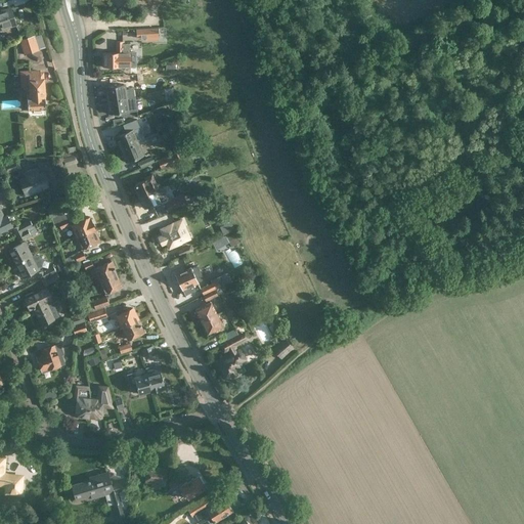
[(10,6),(0,9),(0,30),(16,25),(10,6)]
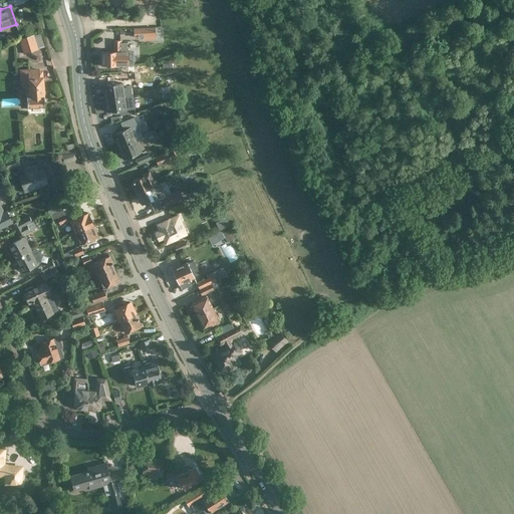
[(155,27),(143,27),(143,37),(156,36),(155,27)]
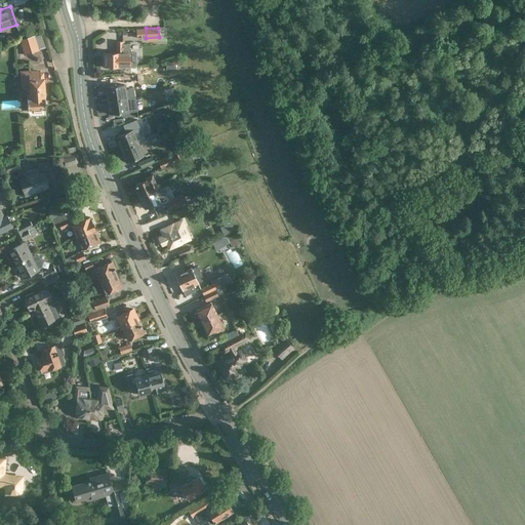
[(24,55),(39,50),(35,35),(18,40),(24,55)]
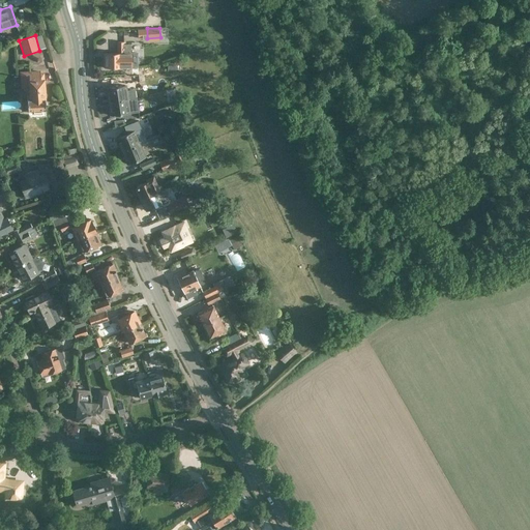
[(130,67),(135,67),(135,52),(130,52),(130,43),(125,43),(125,41),(117,41),(117,52),(104,53),(104,67),(122,67),(122,68),(130,67)]
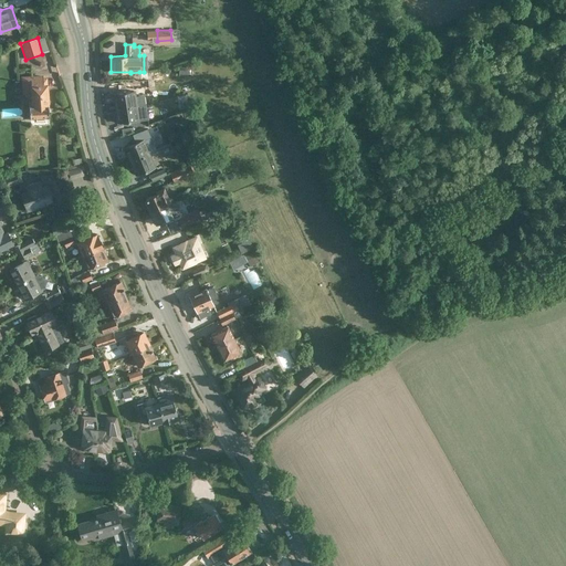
[(30,81),(31,104),(28,104),(29,121),(33,121),(33,124),(43,124),(43,119),(48,119),(45,80),(30,81)]
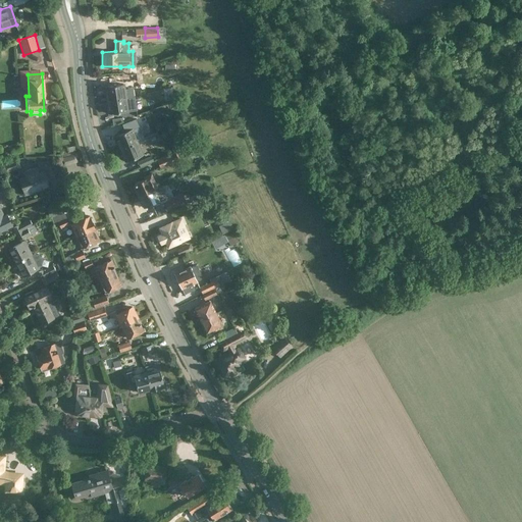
[(122,84),(105,86),(106,91),(104,92),(105,96),(106,96),(107,100),(135,96),(133,88),(123,89),(122,84)]
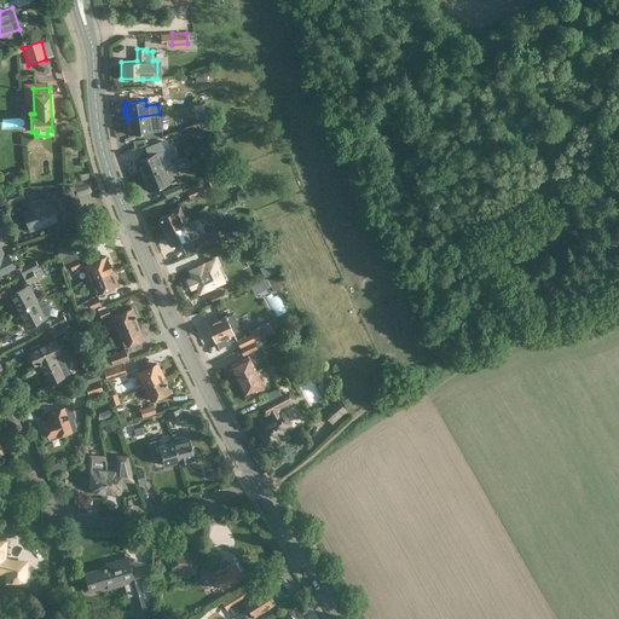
[(160,114),(127,119),(127,122),(126,123),(127,128),(128,129),(129,134),(162,129),(160,114)]
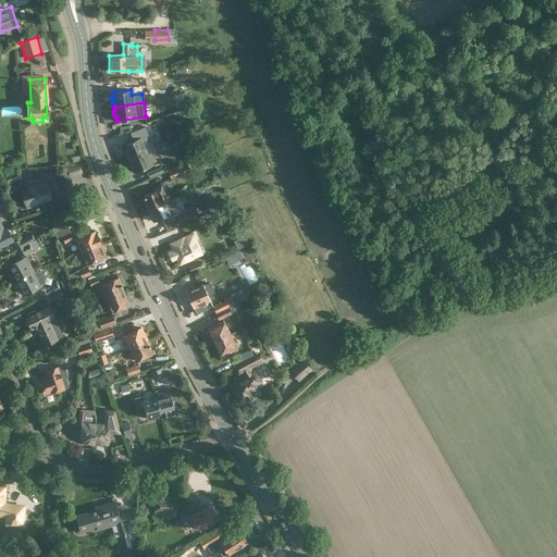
[(145,149),(140,138),(123,145),(124,149),(123,150),(125,155),(126,155),(128,159),(157,147),(153,140),(147,144),(149,147),(145,149)]
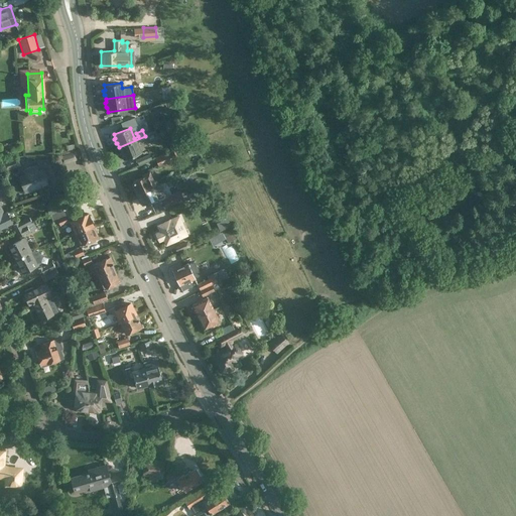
[(147,142),(145,136),(119,147),(120,150),(119,151),(120,155),(122,155),(123,159),(139,152),(135,142),(140,141),(141,144),(147,142)]
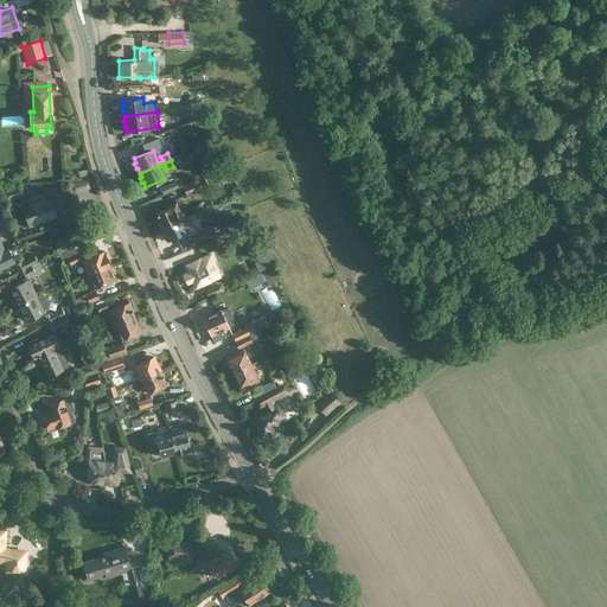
[(189,160),(179,164),(181,171),(191,167),(189,160)]
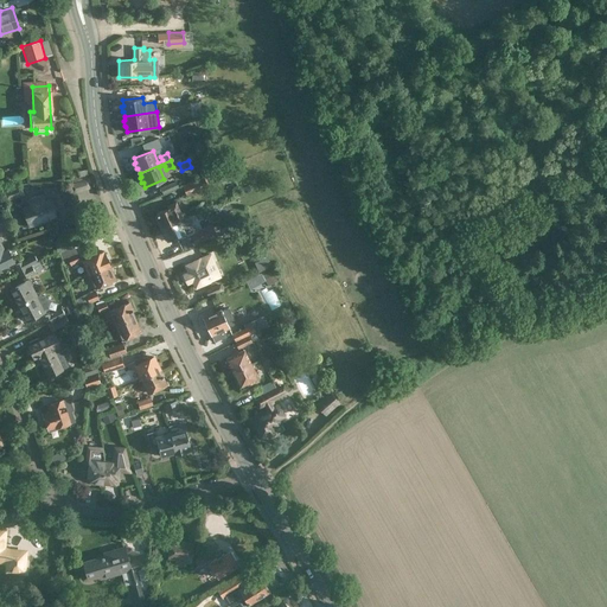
[(218,174),(221,180),(230,177),(228,171),(218,174)]
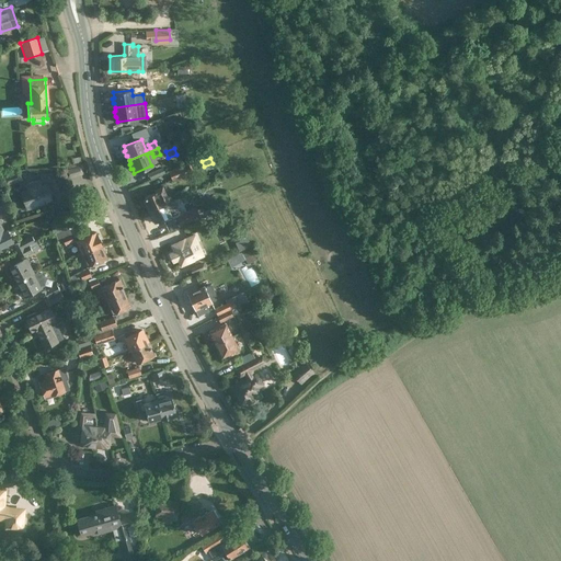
[(189,162),(169,171),(172,181),(192,172),(189,162)]
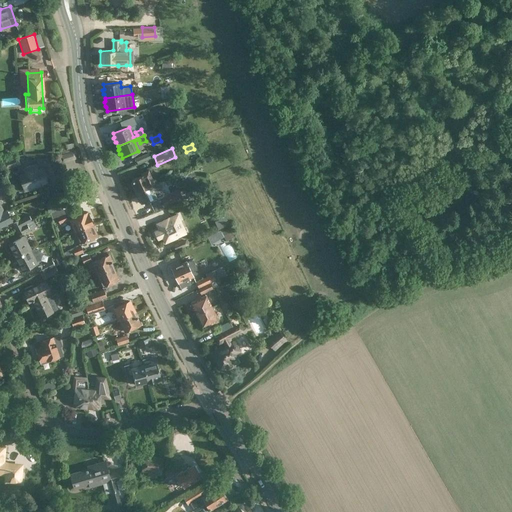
[(73,151),(61,155),(63,163),(76,158),(73,151)]
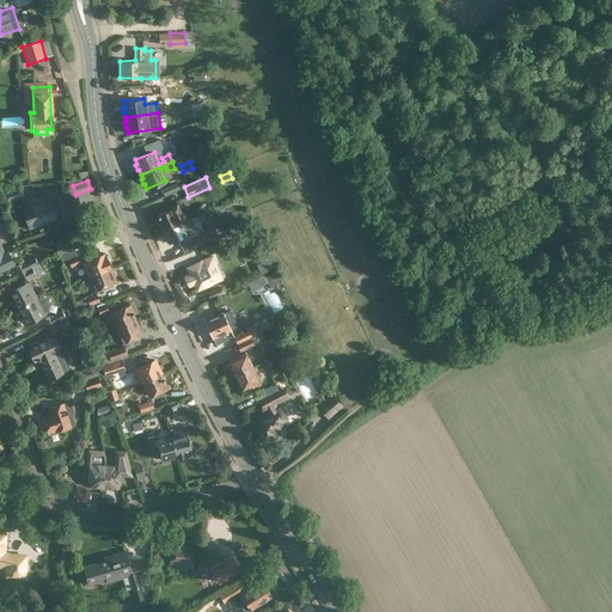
[(178,182),(161,189),(164,195),(181,188),(178,182)]
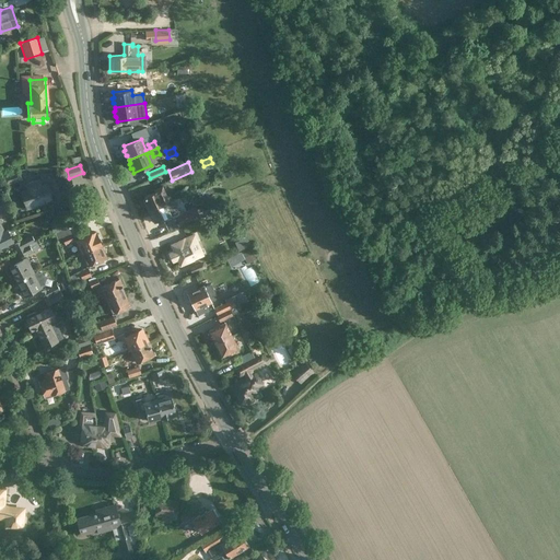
[(6,186),(23,179),(20,171),(2,176),(6,186)]
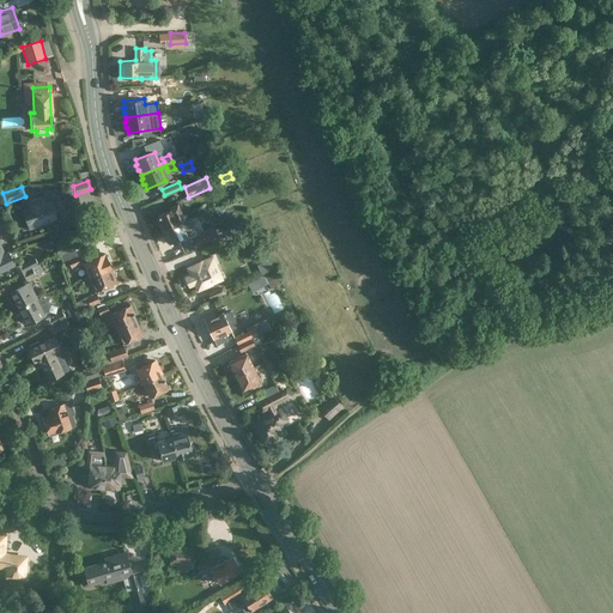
[(32,205),(25,207),(26,210),(24,211),(28,219),(29,219),(30,220),(42,217),(42,218),(49,217),(48,216),(53,214),(50,207),(52,207),(50,201),(43,202),(42,198),(31,200),(32,205)]
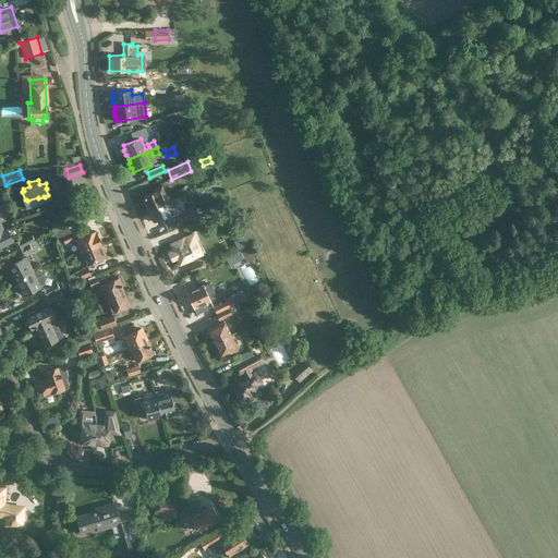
[(153,189),(154,192),(143,197),(148,210),(172,199),(169,193),(167,194),(162,184),(153,189)]
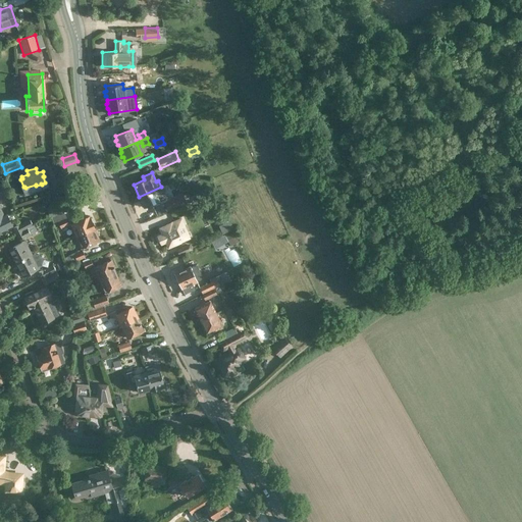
[(161,187),(139,197),(145,209),(160,201),(157,195),(163,192),(162,188),(161,187)]
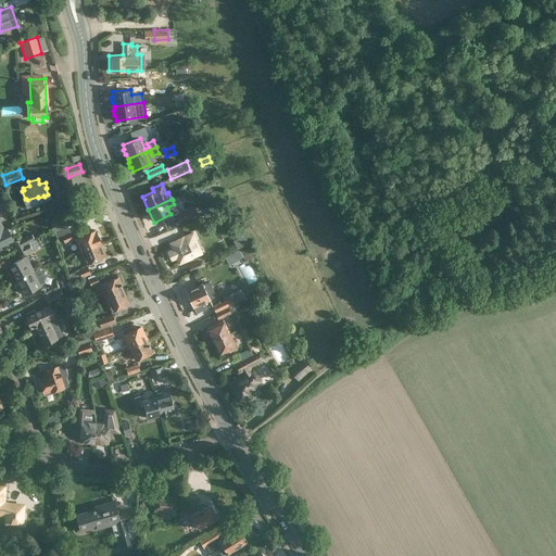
[(67,213),(64,205),(53,210),(55,217),(67,213)]
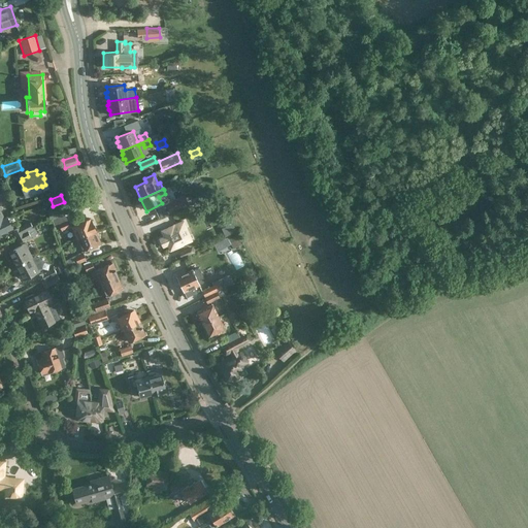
[(185,195),(166,203),(169,212),(189,204),(185,195)]
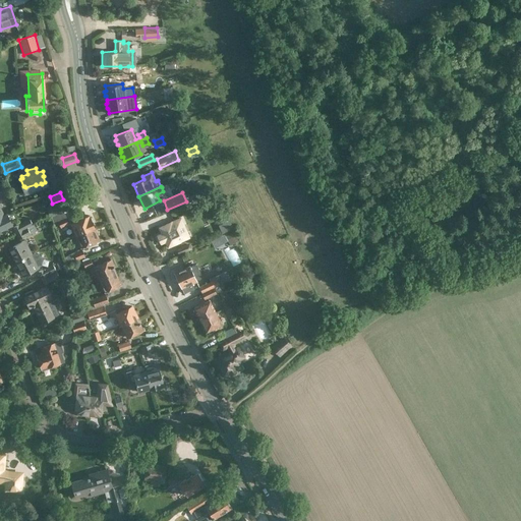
[(50,217),(51,216),(63,211),(61,205),(47,210),(50,217)]
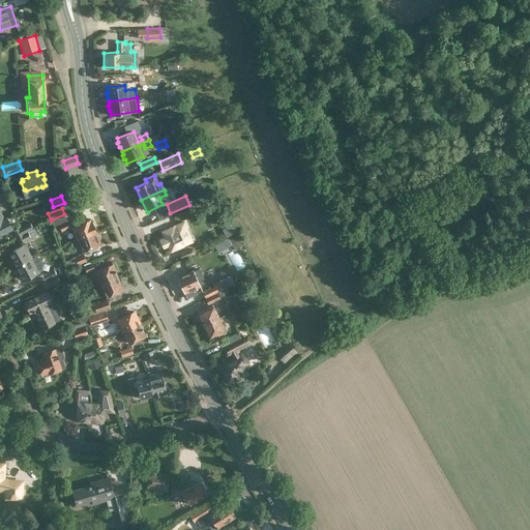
[(183,221),(179,211),(170,215),(174,225),(183,221)]
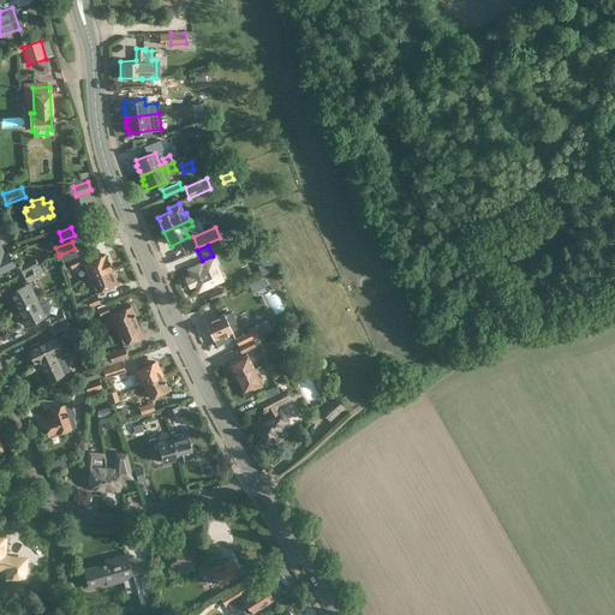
[(6,255),(0,257),(0,272),(15,264),(9,252),(5,254),(6,255)]
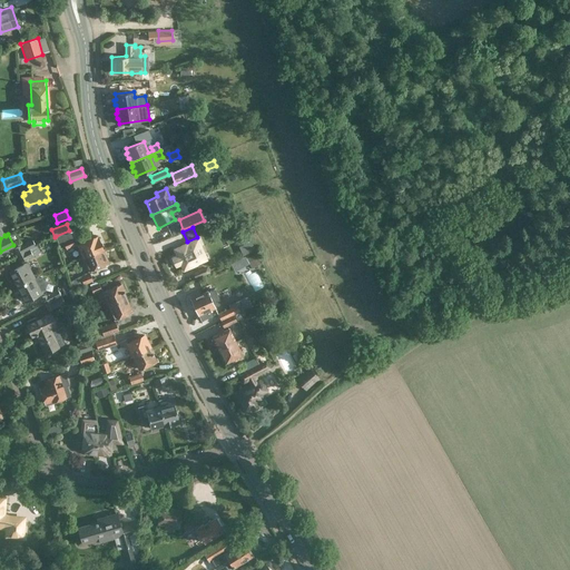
[(98,235),(77,244),(82,257),(104,249),(104,247),(104,246),(102,243),(101,242),(98,235)]
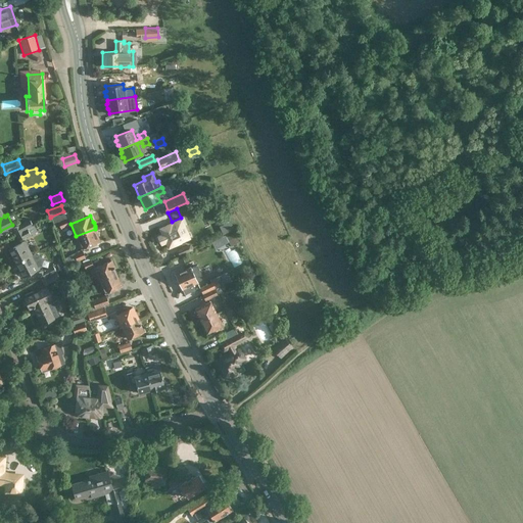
[(15,234),(33,226),(30,219),(18,225),(12,229),(15,234)]
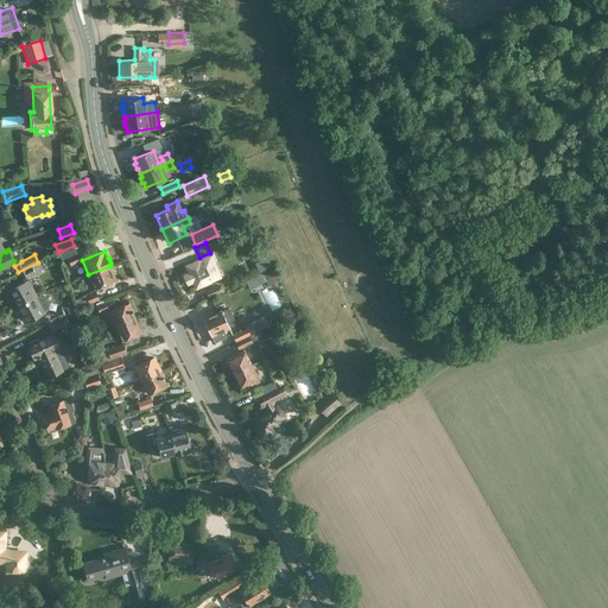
[(77,254),(68,258),(70,266),(81,261),(77,254)]
